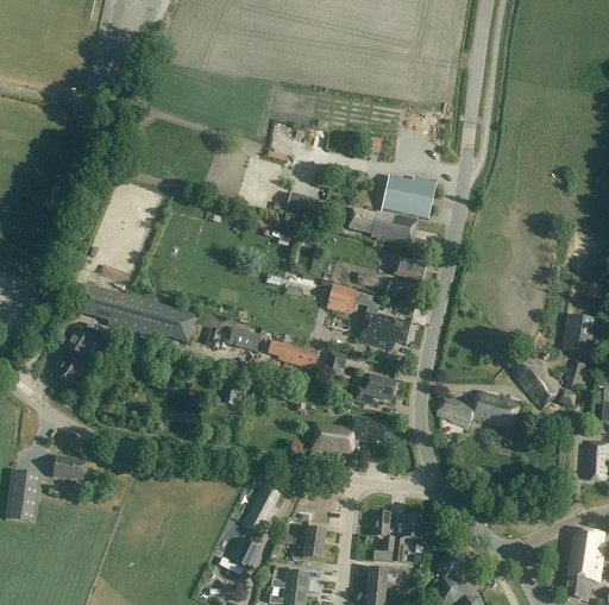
[(117,134),(126,134),(125,120),(115,120),(117,134)]
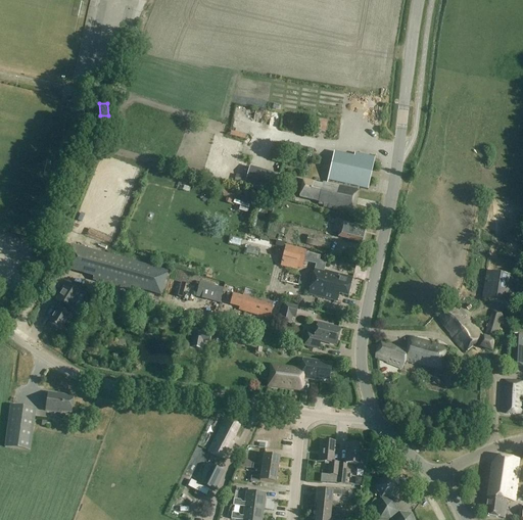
[(242,113),(249,115),(252,108),(244,105),(242,113)]
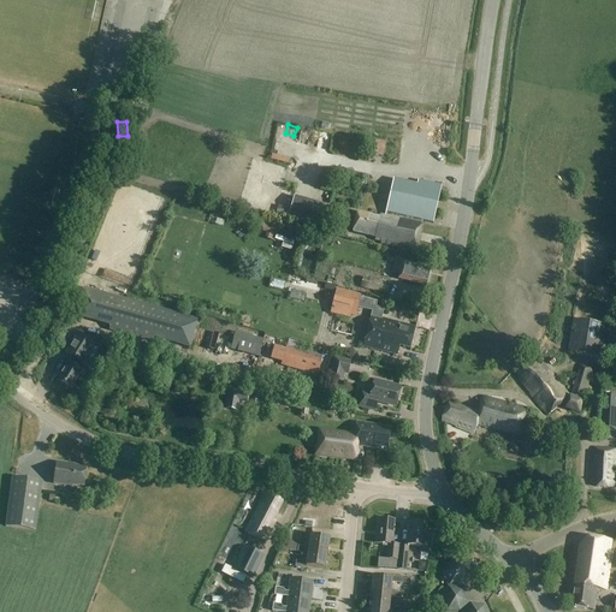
[(368,144),(379,146),(380,135),(371,134),(368,144)]
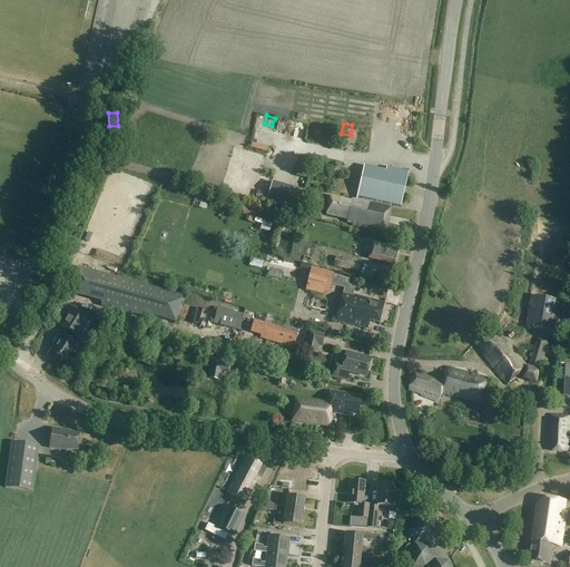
[(408,175),(391,170),(376,167),(364,165),(356,195),(356,196),(354,197),(351,197),(351,199),(330,195),(326,213),(346,217),(346,221),(374,226),(374,228),(384,231),(390,203),(401,206),(401,205),(406,179),(408,175)]
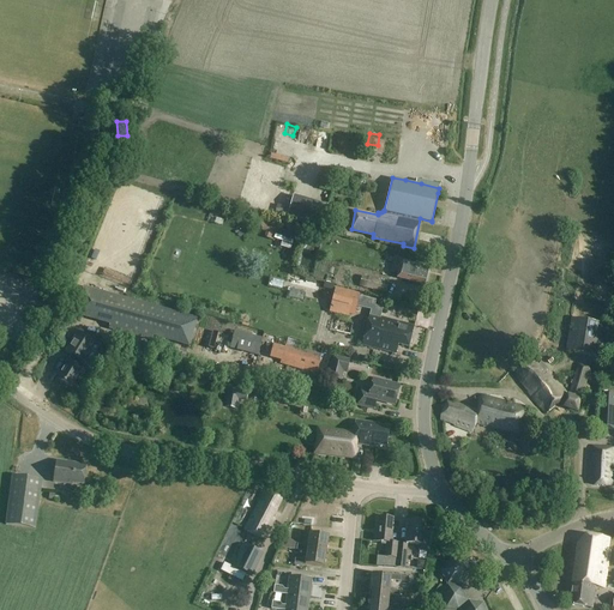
[(288,194),(284,215),(319,222),(323,201),(288,194)]
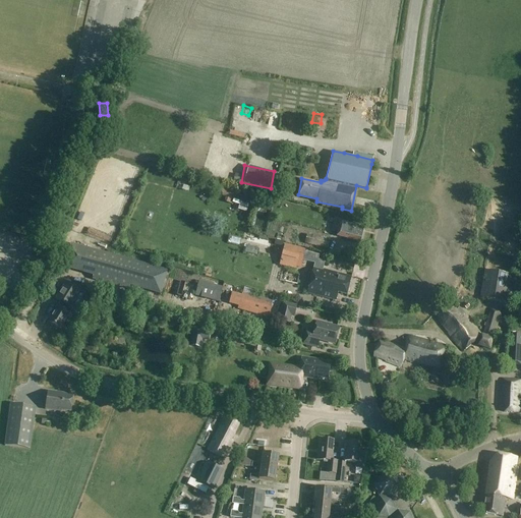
[(199,187),(207,189),(210,182),(201,180),(199,187)]
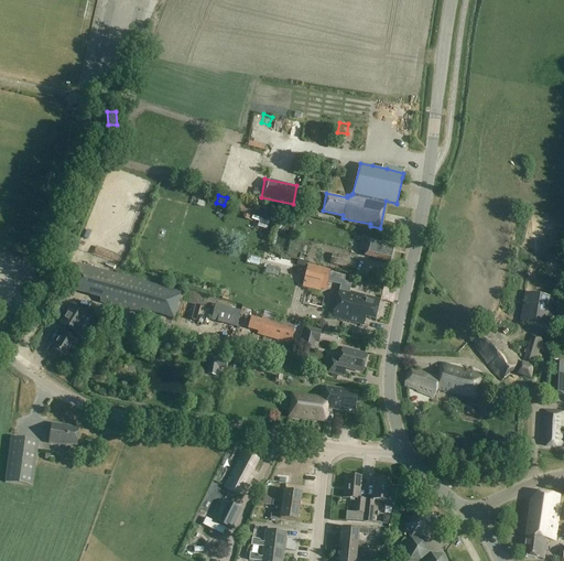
[(389,260),(393,244),(368,238),(365,254),(389,260)]
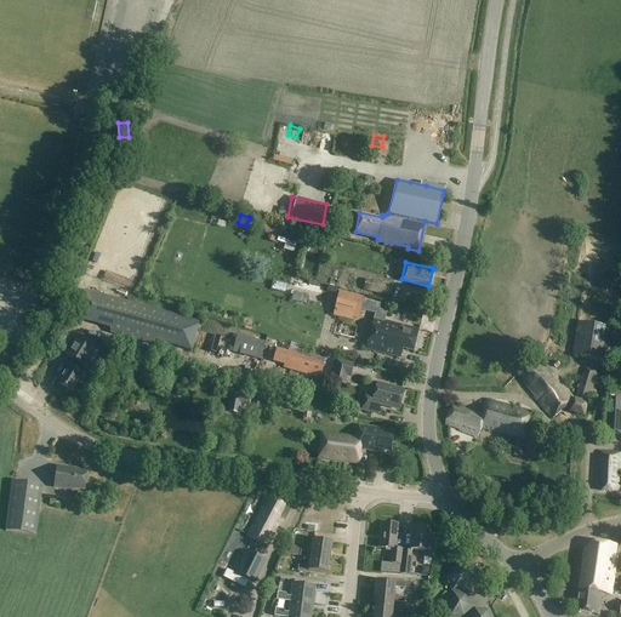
[(363,285),(389,292),(392,284),(365,276),(363,285)]
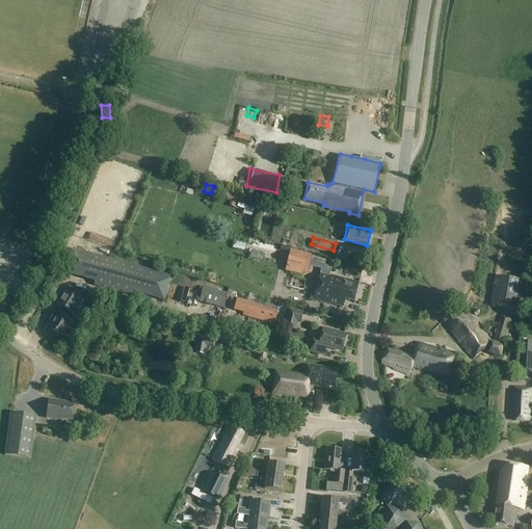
[(273,252),(274,240),(254,238),(253,248),(273,252)]
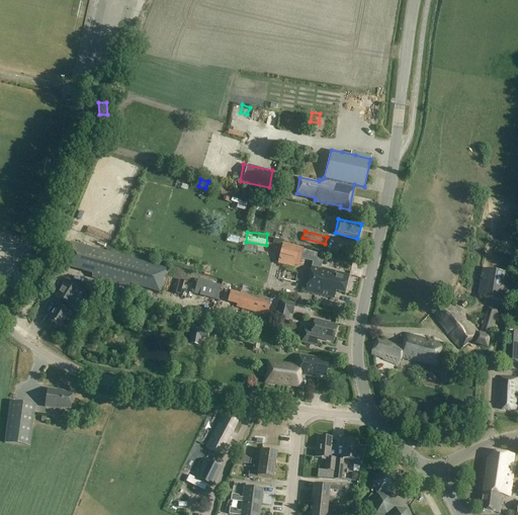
[(276,256),(295,260),(299,243),(281,238),(276,256)]
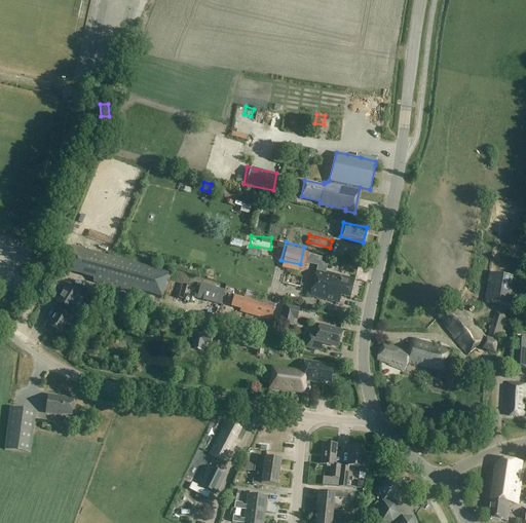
[(167,271),(86,248),(76,246),(69,270),(95,277),(94,281),(128,290),(129,287),(161,296),(167,271)]
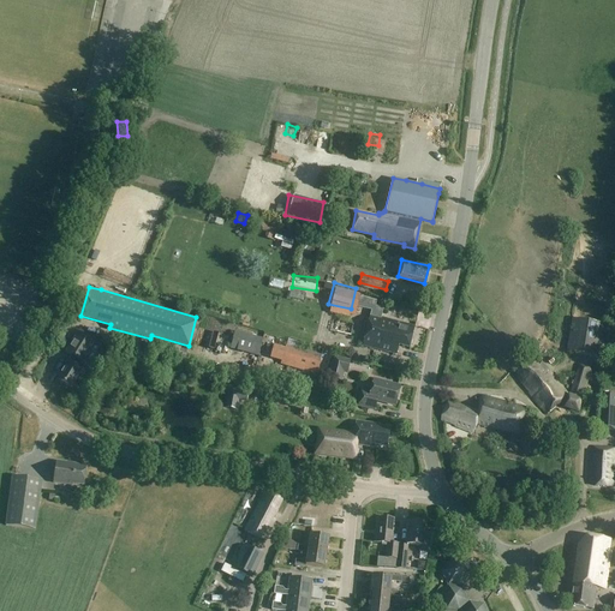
[(410,346),(415,324),(371,313),(363,343),(398,352),(400,343),(410,346)]
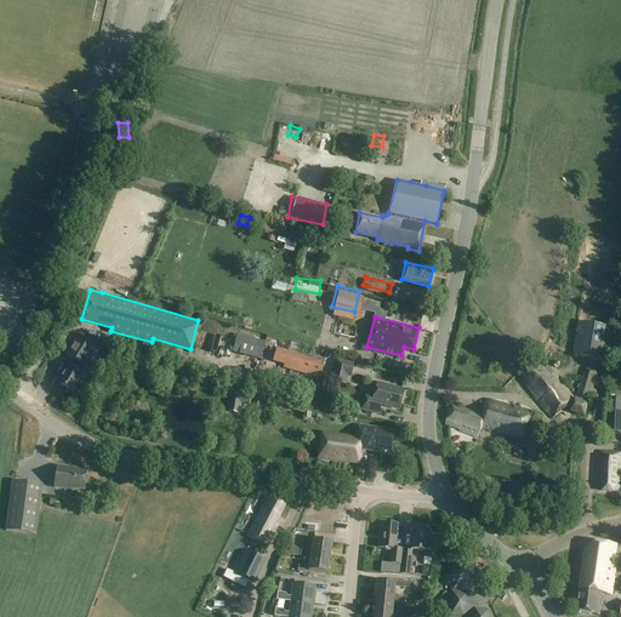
[(610,360),(616,326),(577,319),(573,354),(610,360)]
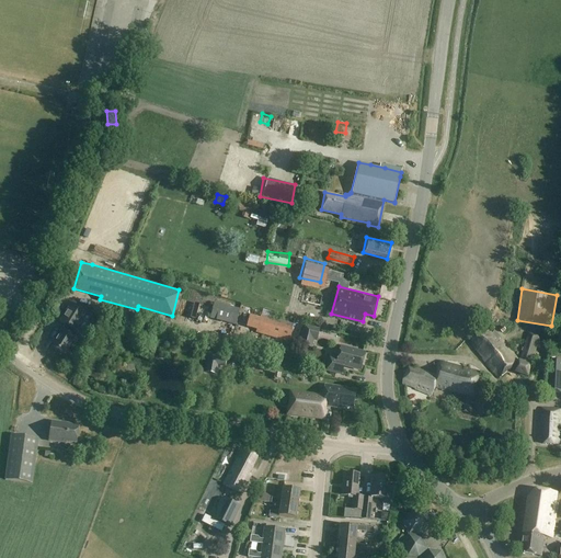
[(235,322),(239,307),(214,300),(209,316),(235,322)]
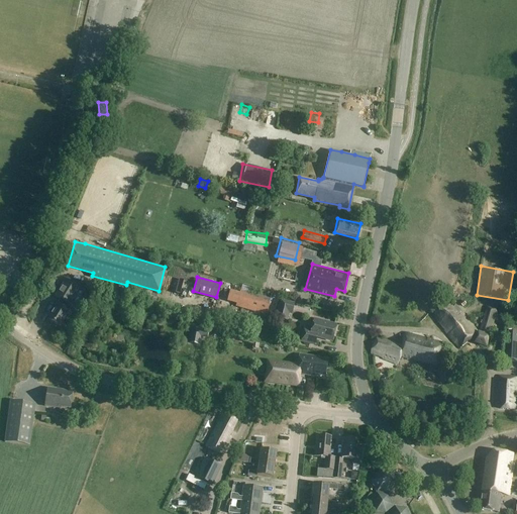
[(59,325),(69,310),(68,309),(72,304),(70,302),(79,287),(66,278),(56,294),(61,297),(52,310),(53,311),(48,318),(59,325)]
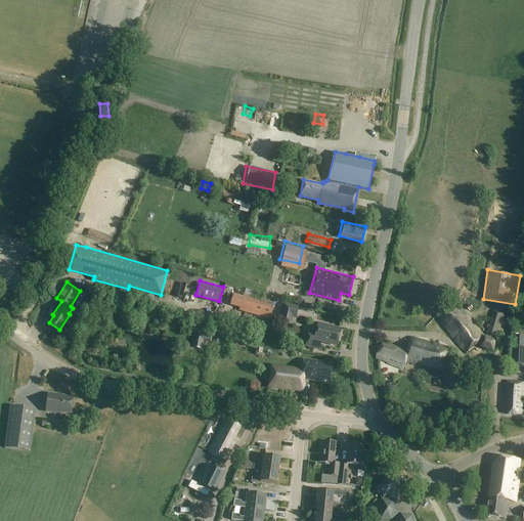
[(274,301),(243,292),(242,296),(232,293),(229,303),(239,305),(238,308),(269,317),(274,301)]
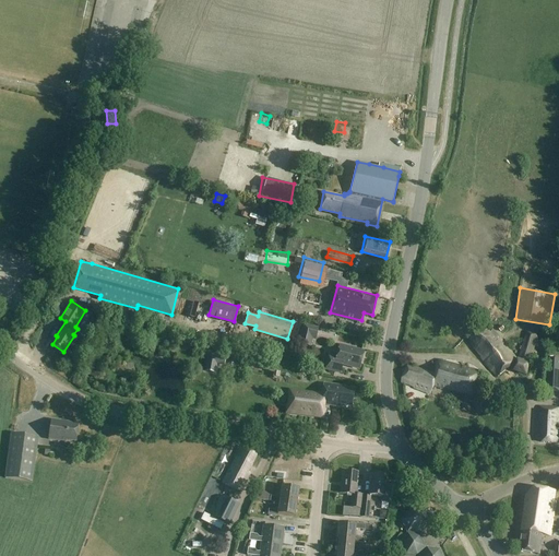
[(316,336),(318,324),(302,321),(298,342),(310,344),(311,336),(316,336)]
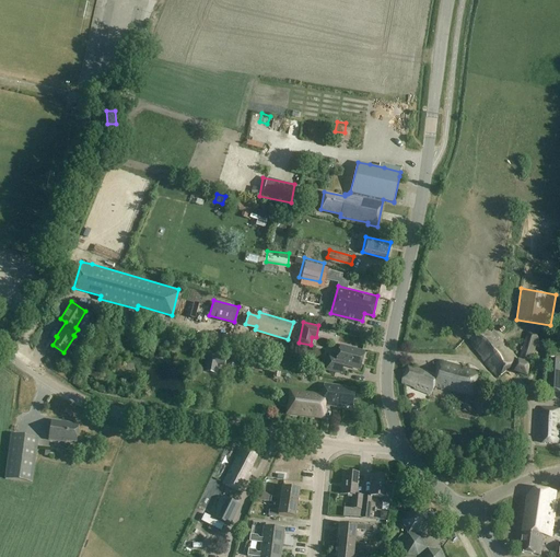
[(516,357),(501,337),(488,323),(469,339),(480,352),(479,354),(498,375),(510,364),(513,369),(527,372),(531,363),(528,361),(537,335),(525,331),(516,357)]
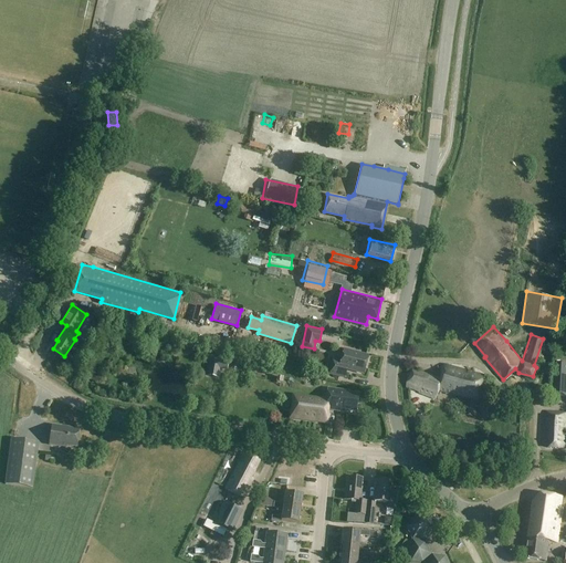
[(364,372),(368,354),(344,347),(341,361),(332,358),(328,372),(344,375),(344,374),(346,366),(364,372)]
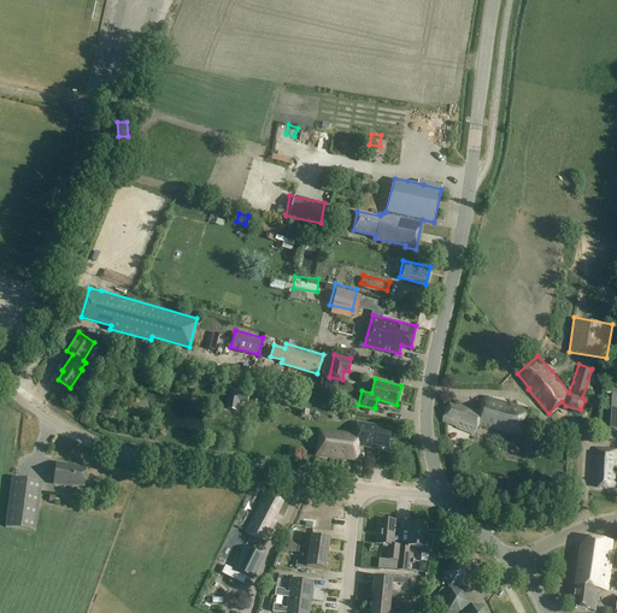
[(227,398),(247,401),(250,388),(229,384),(227,398)]
